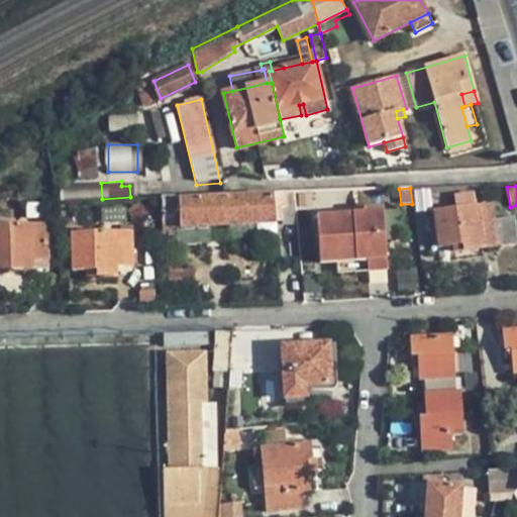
[(311,191),(297,191),(298,201),(311,200),(311,191)]
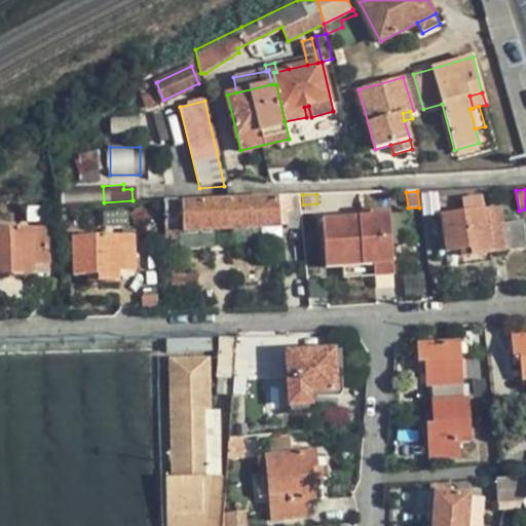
[(182,200),(164,201),(164,216),(182,217),(183,229),(287,224),(286,212),(291,211),(290,195),(278,195),(277,199),(182,204),(182,200)]
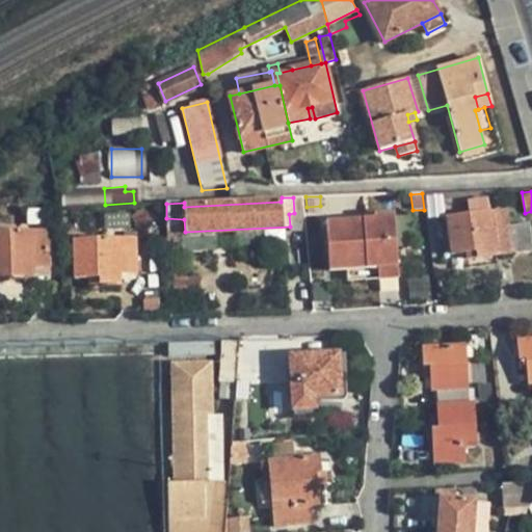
[(467,202),(469,215),(491,213),(489,200),(467,202)]
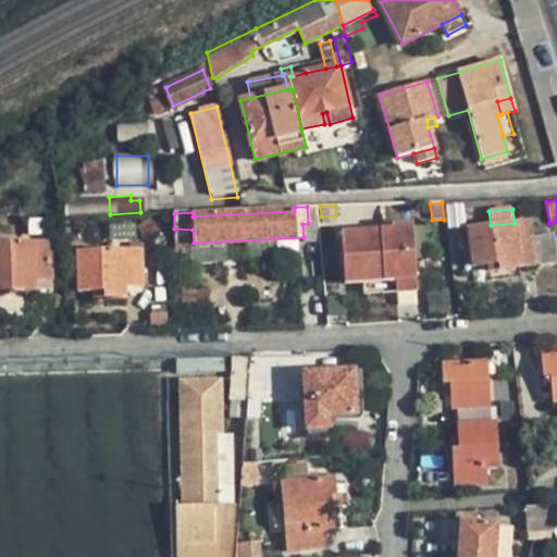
[(473,265),(487,264),(498,263),(499,270),(555,262),(551,233),(532,235),(531,221),(515,223),(491,225),(469,227),(473,265)]
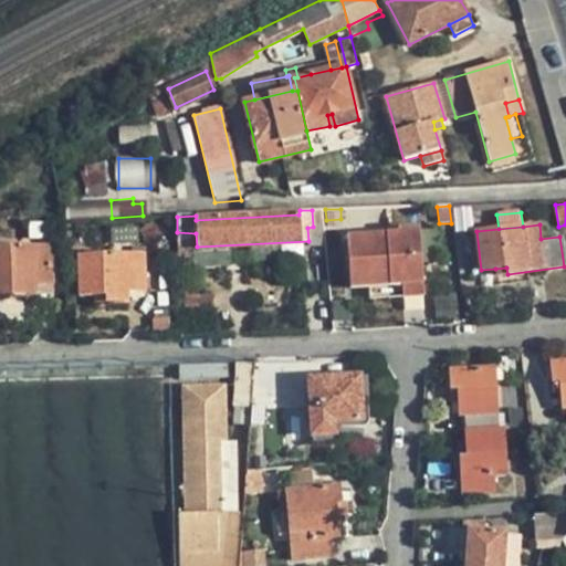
[(350,286),(369,285),(401,284),(402,296),(423,295),(419,229),(399,230),(399,234),(347,238),(350,286)]
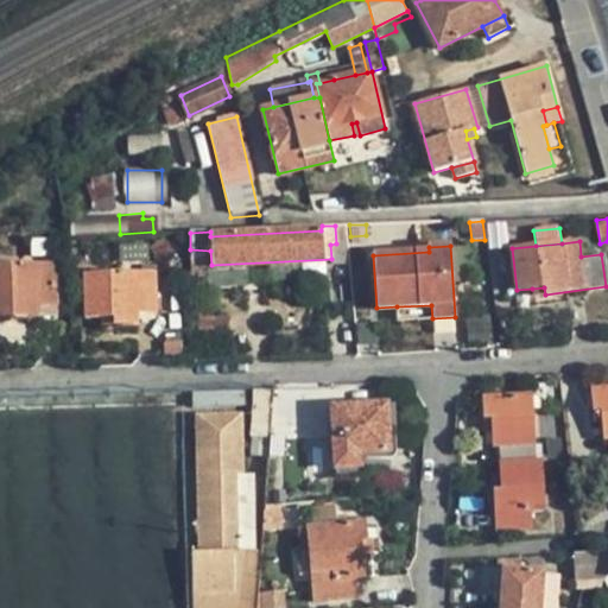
[(0,311),(13,311),(13,316),(58,314),(57,263),(0,264),(0,311)]
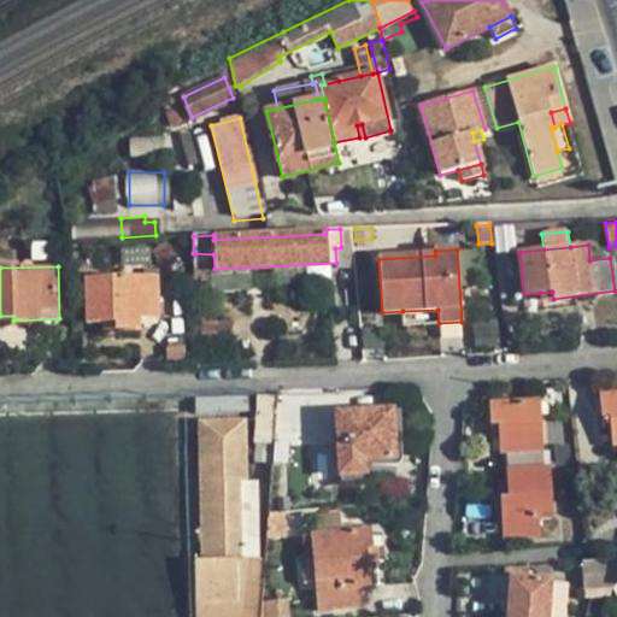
[(87,322),(104,322),(116,321),(116,329),(141,328),(140,317),(159,316),(158,275),(86,277),(87,322)]
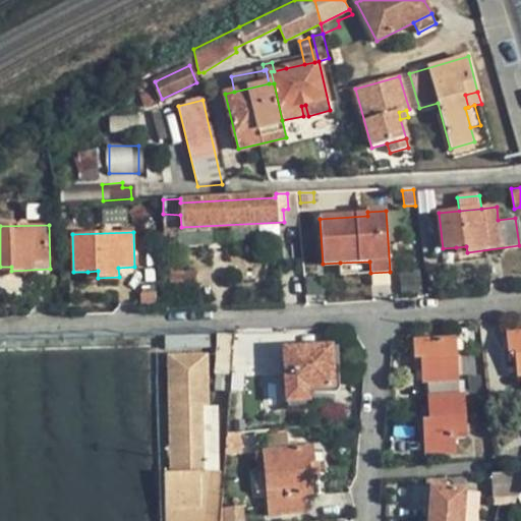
[(457,254),(467,252),(466,246),(456,247),(457,254)]
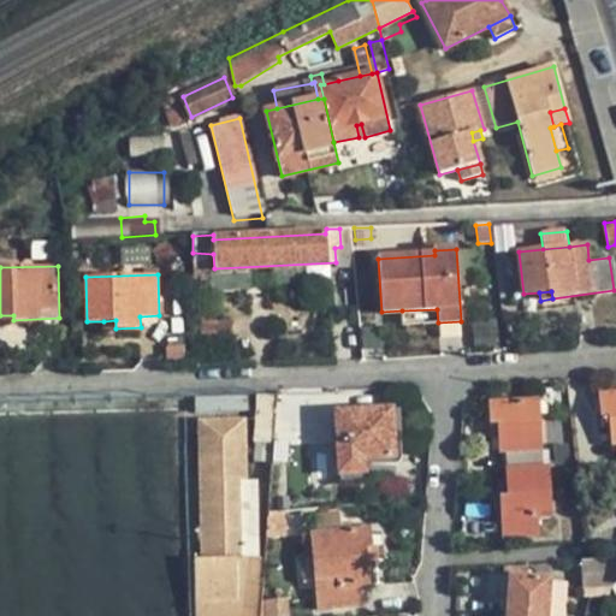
[(403,325),(438,323),(437,309),(402,311),(403,325)]
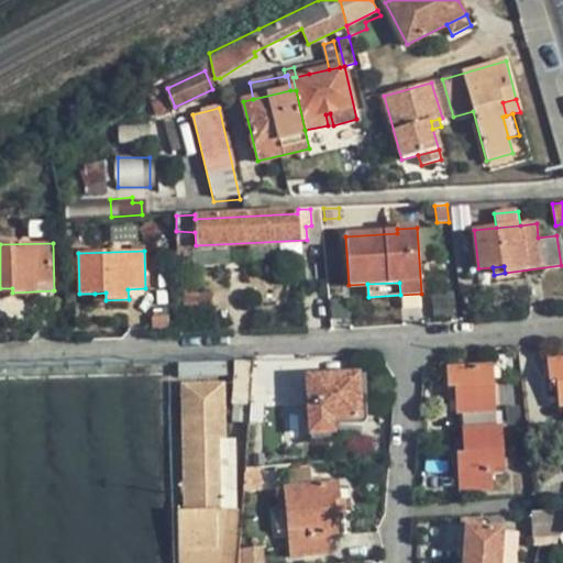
[(148,320),(148,330),(167,330),(167,320),(148,320)]
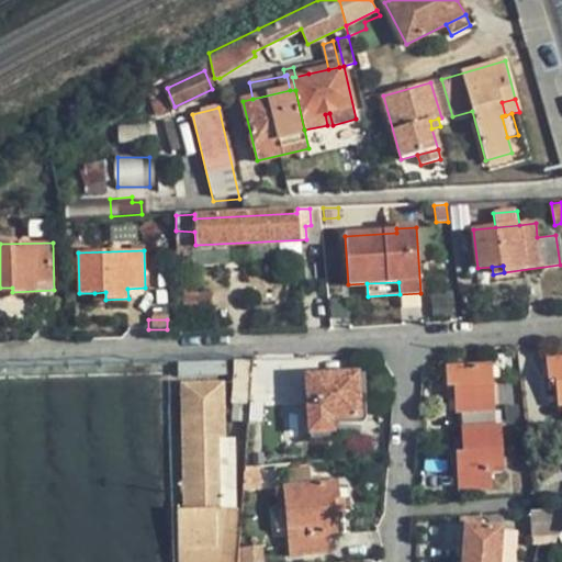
[(561,357),(546,359),(548,381),(555,380),(557,390),(559,406),(561,405),(561,357)]
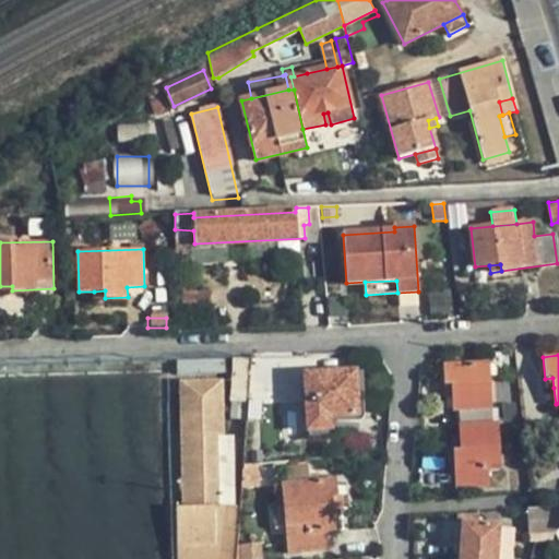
[(223,372),(223,357),(197,358),(197,373),(223,372)]
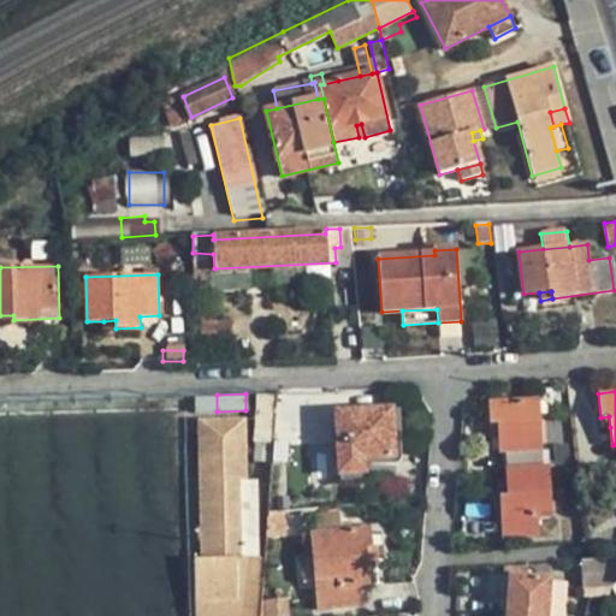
[(498,425),(499,436),(499,452),(505,452),(505,467),(543,465),(539,398),(489,401),(490,425),(498,425)]
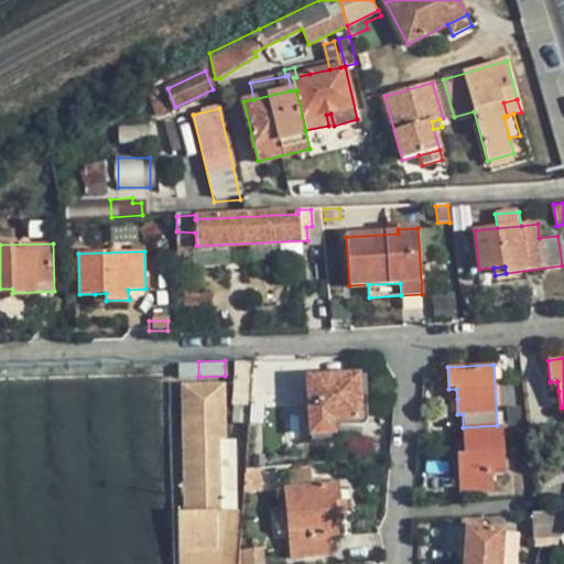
[(360,420),(358,375),(308,378),(311,433),(334,433),(333,421),(360,420)]
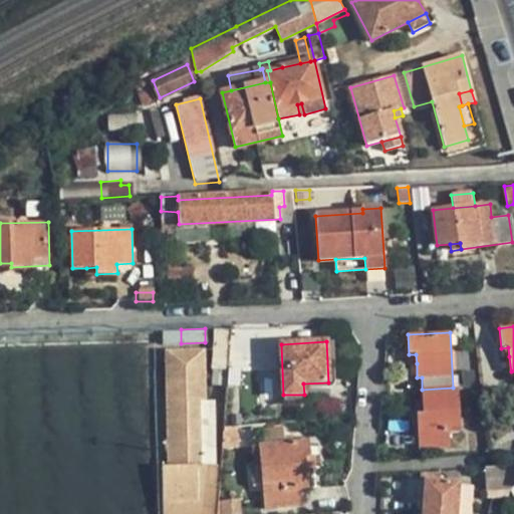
[(502,356),(509,356),(508,347),(501,348),(502,356)]
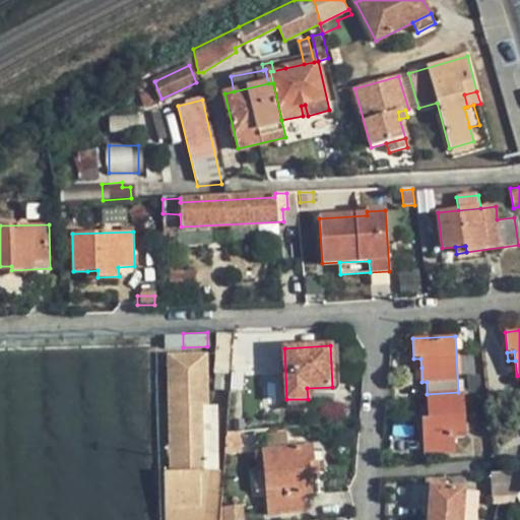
[(165,509),(166,509),(200,508),(199,470),(203,470),(201,404),(207,404),(207,353),(168,353),(170,472),(164,472),(165,509)]
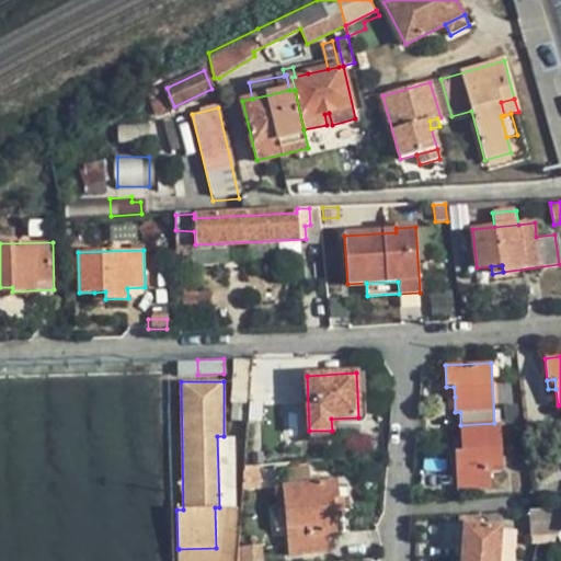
[(461,450),(455,451),(458,489),(491,487),(490,471),(503,470),(500,423),(494,423),(460,425),(461,441),(461,450)]
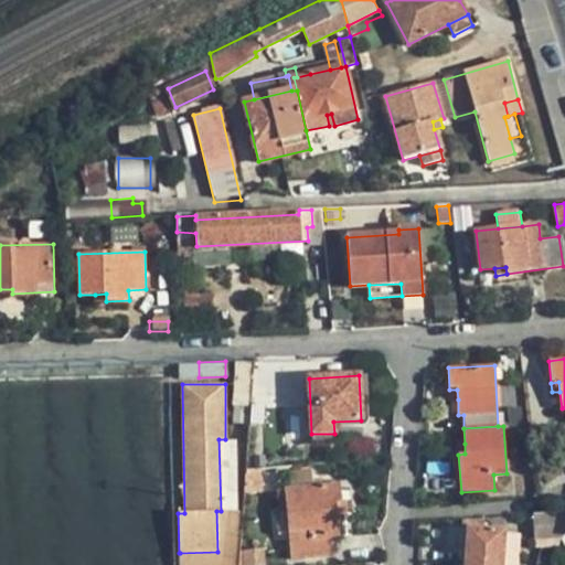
[(276,490),(278,511),(286,511),(288,533),(290,557),(332,554),(330,536),(338,536),(337,518),(344,516),(339,483),(276,490)]
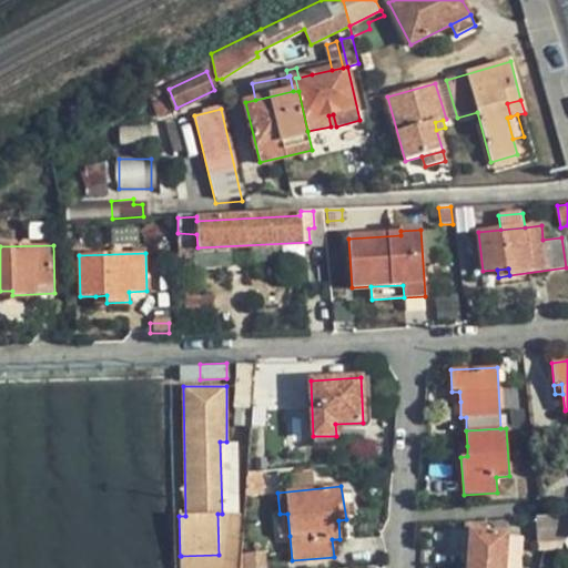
[(181,567),(240,567),(245,513),(222,514),(217,514),(219,555),(181,556),(181,567)]
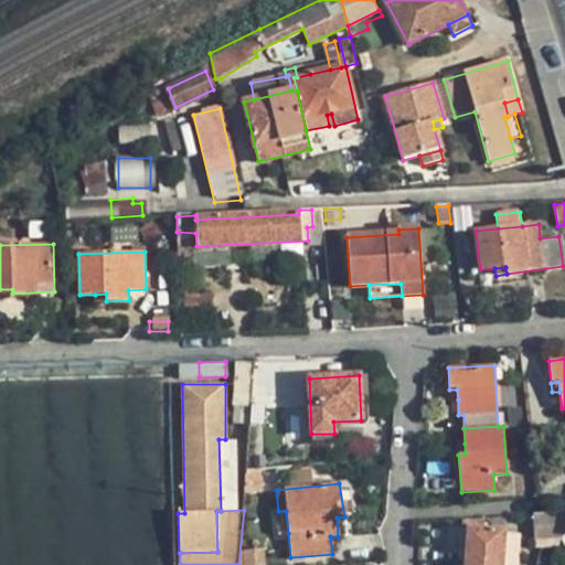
[(275,534),(288,533),(286,511),(278,511),(274,512),(275,534)]
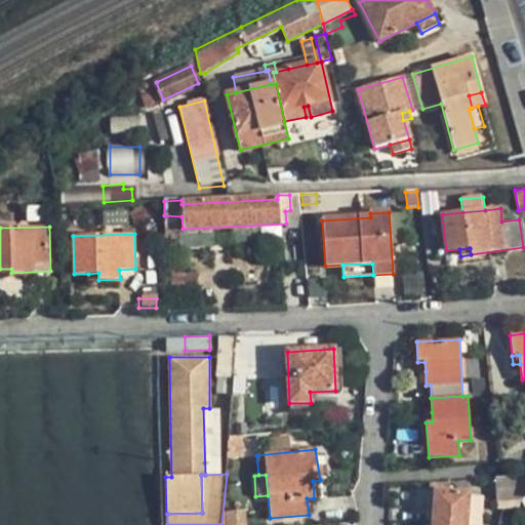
[(496,499),(522,497),(524,488),(524,475),(494,477),(496,499)]
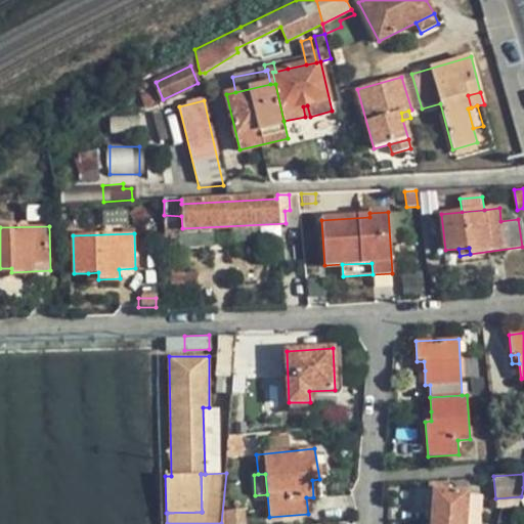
[(432,490),(430,523),(433,523),(466,523),(469,493),(432,490)]
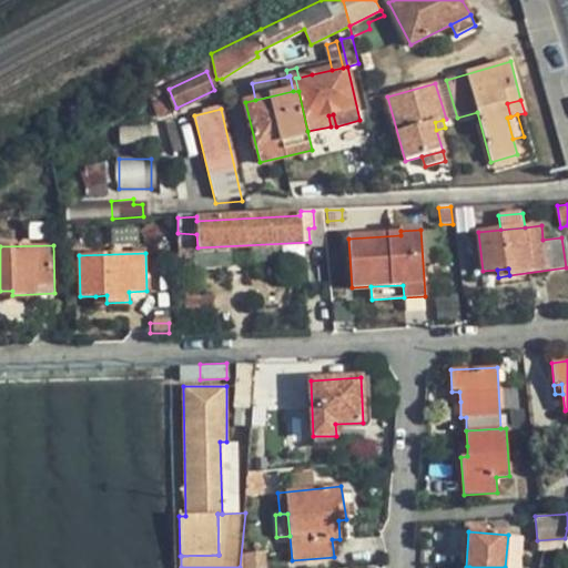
[(267,567),(265,550),(247,551),(249,567),(267,567)]
